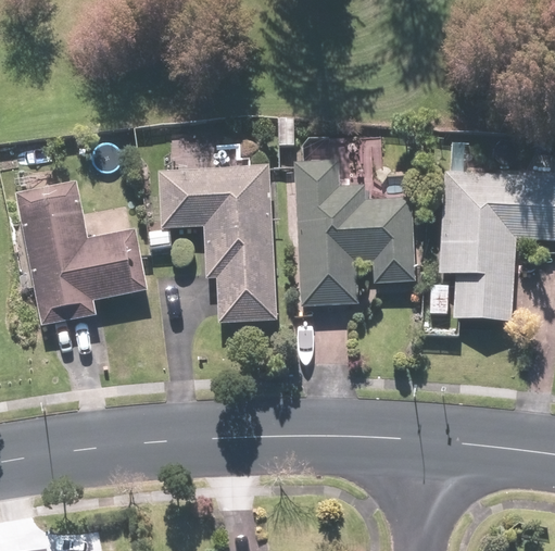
[(449,163),(442,163),(437,272),(454,273),(451,321),(513,324),(517,238),(554,239),(554,166),(507,165),(506,172),(479,170),(480,141),(450,140),(449,163)]
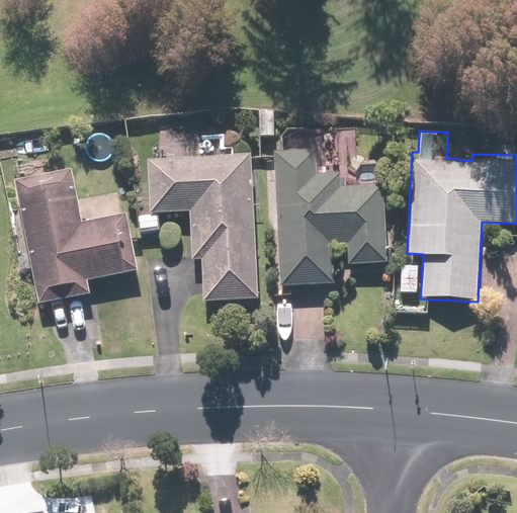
[(315,150),(274,151),(278,285),(337,283),(337,264),(389,263),(386,184),(341,186),(341,171),(315,172),(315,150)]
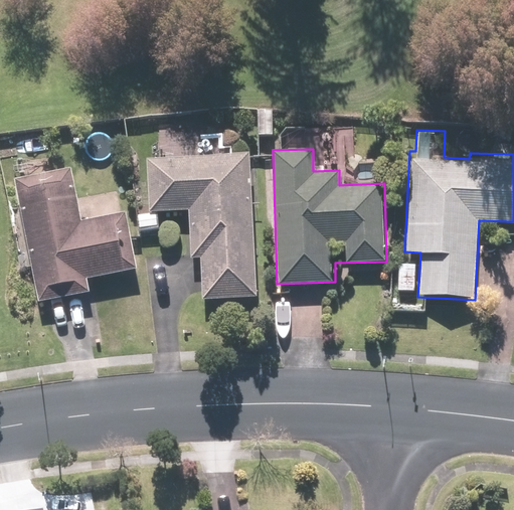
[(157,158),(158,176),(145,177),(146,199),(159,198),(160,209),(186,208),(189,257),(202,256),(204,298),(257,296),(249,153),(157,158)]
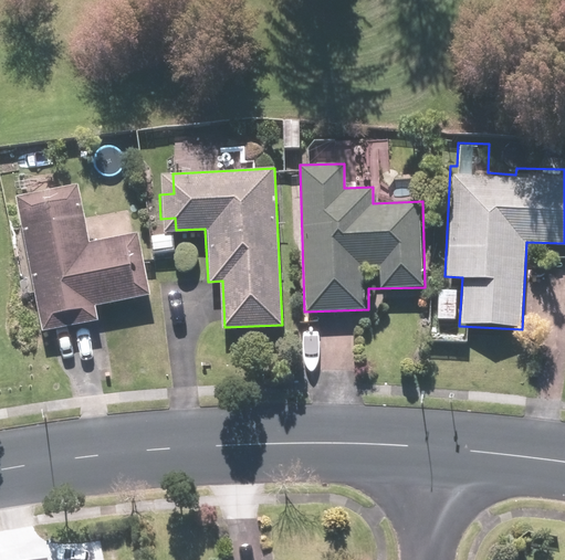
[(84,193),(22,200),(35,320),(56,318),(58,327),(100,321),(98,308),(150,303),(143,230),(89,236),(84,193)]
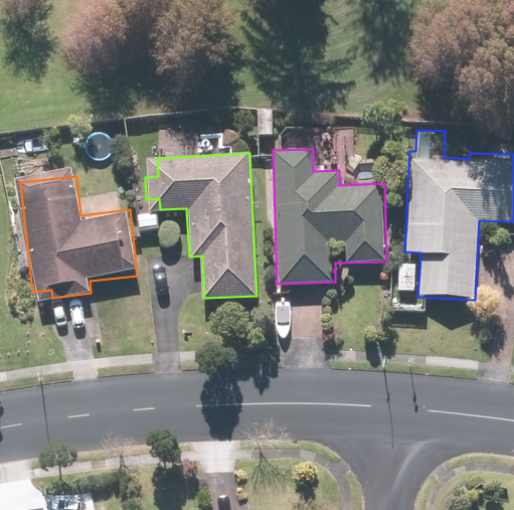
[(416,259),(398,259),(397,291),(415,292),(416,259)]
